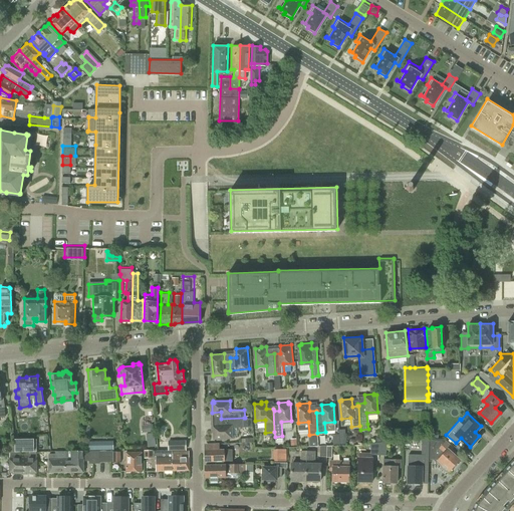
[(244,418),(221,419),(221,425),(213,425),(213,430),(214,430),(215,437),(231,436),(231,426),(244,426),(252,425),(251,417),(245,418),(244,418)]
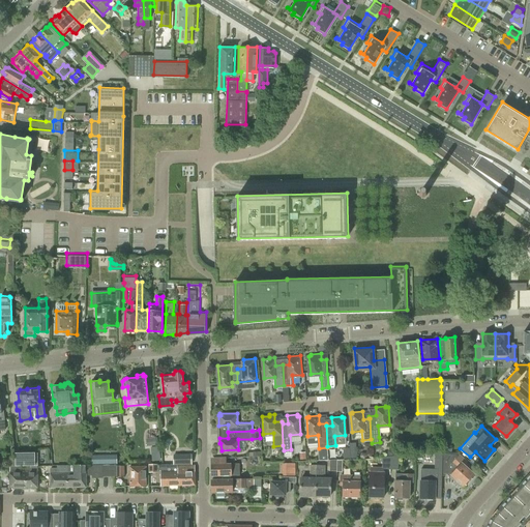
[(156,443),(155,435),(146,436),(147,444),(156,443)]
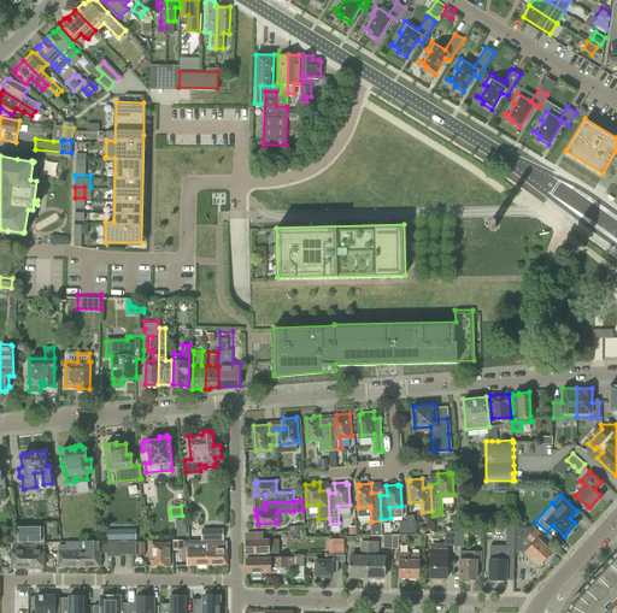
[(29,540),(29,541),(43,541),(43,525),(18,525),(18,540),(22,540),(29,540)]
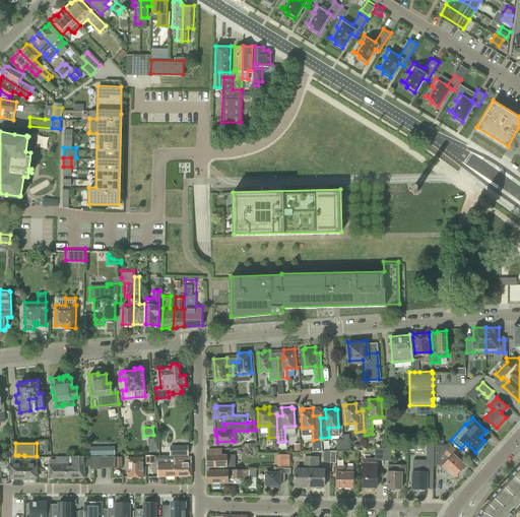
[(164,453),(159,453),(159,454),(175,453),(175,443),(170,443),(170,447),(164,447),(164,453)]
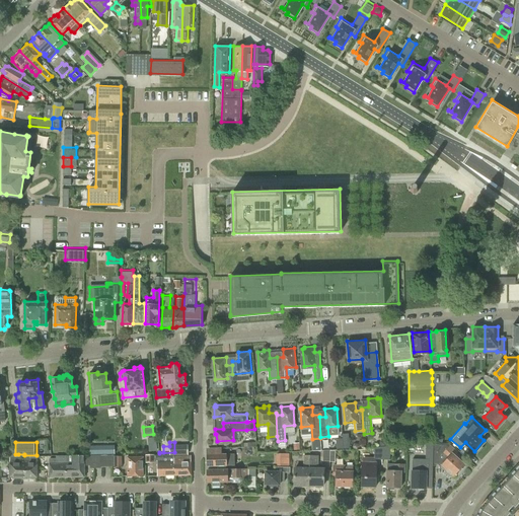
[(188,442),(174,442),(174,452),(188,452),(188,442)]
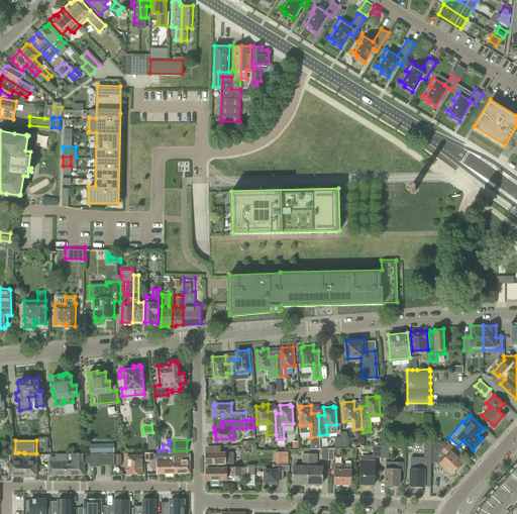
[(410,485),(423,485),(424,474),(426,474),(430,474),(431,474),(431,440),(423,440),(423,454),(410,454),(410,468),(410,485)]
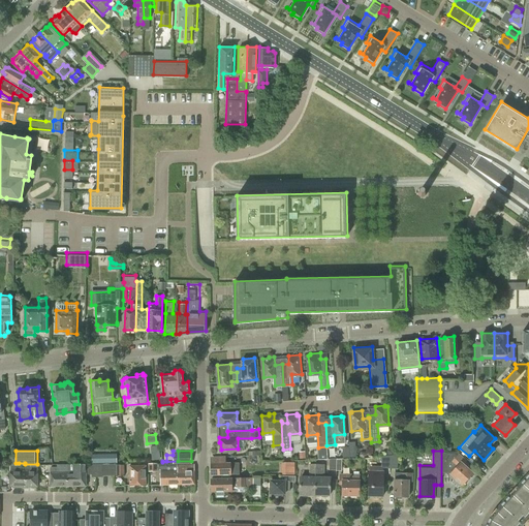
[(450,471),(455,475),(453,477),(453,480),(458,484),(460,484),(462,482),(472,471),(466,466),(467,464),(464,461),(466,458),(459,451),(457,454),(454,451),(442,451),(441,471),(450,471)]
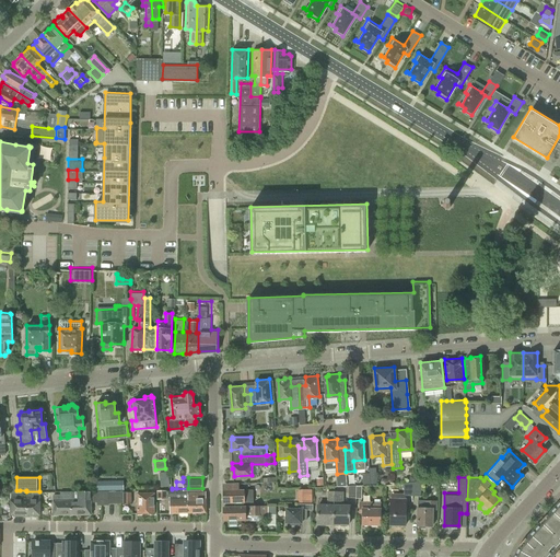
[(412,480),(412,494),(420,495),(421,480),(412,480)]
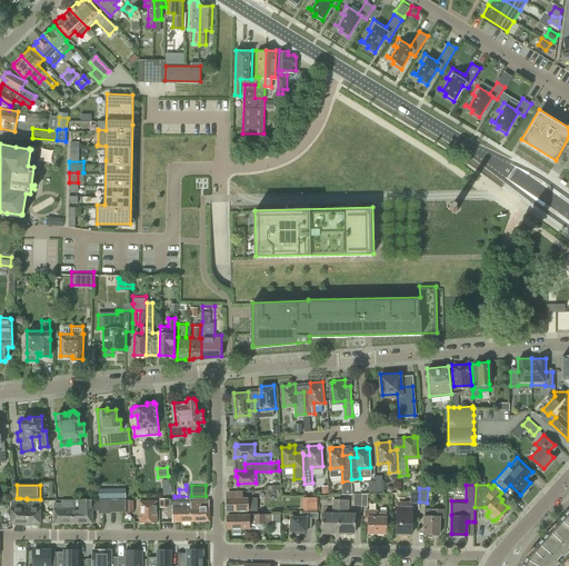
[(230,497),(227,497),(228,509),(257,508),(257,496),(249,496),(243,496),(243,489),(230,489),(230,497)]
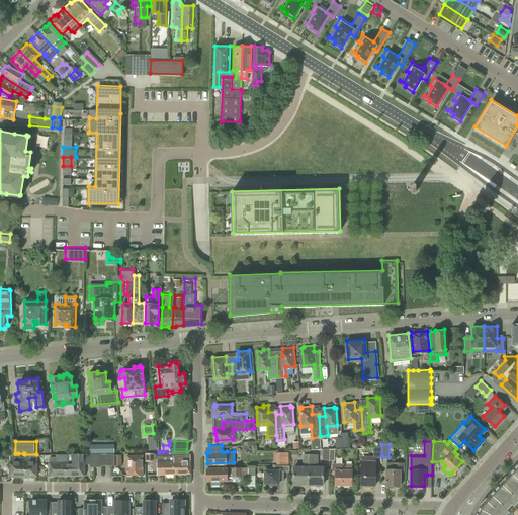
[(276,449),(276,461),(290,461),(290,449),(276,449)]
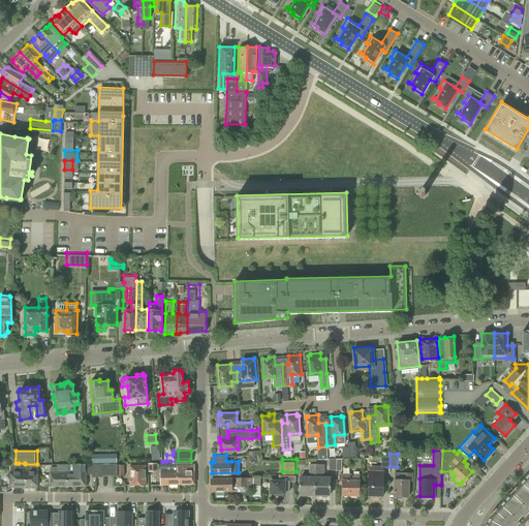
[(162,462),(162,461),(148,461),(148,469),(157,469),(157,467),(161,467),(161,483),(178,483),(178,461),(162,462)]
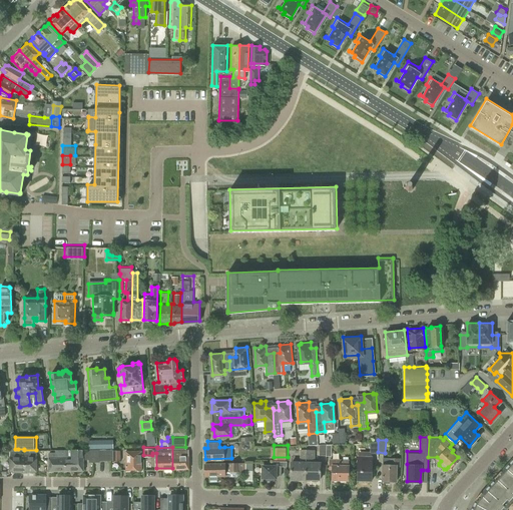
[(185,447),(172,447),(172,468),(189,468),(188,449),(185,449),(185,447)]
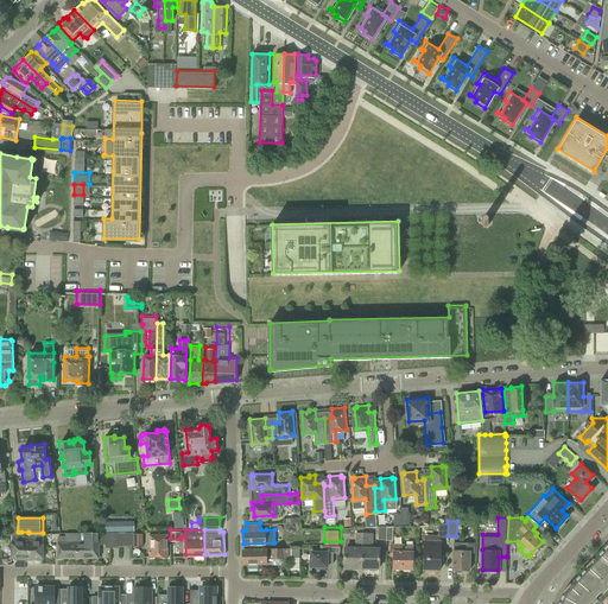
[(78,557),(77,531),(65,531),(65,534),(58,534),(58,541),(58,557),(78,557)]
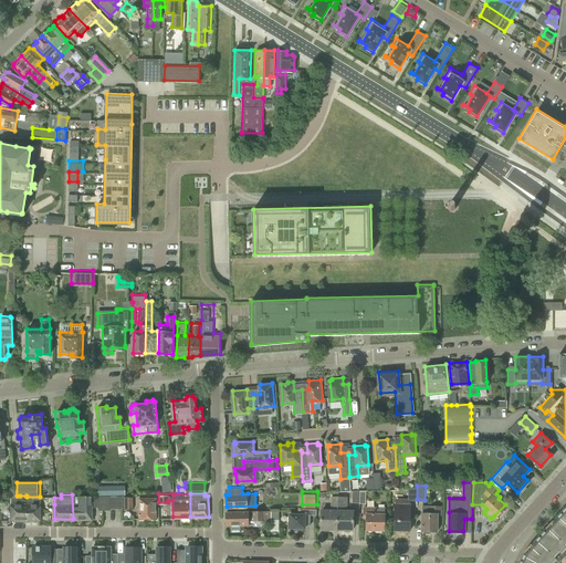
[(111,494),(72,494),(73,519),(92,519),(92,506),(97,506),(97,509),(109,508),(109,507),(111,494)]
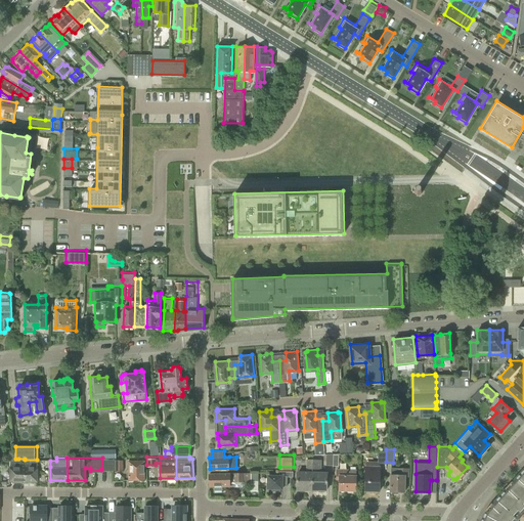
[(102,458),(101,469),(113,469),(113,458),(102,458)]
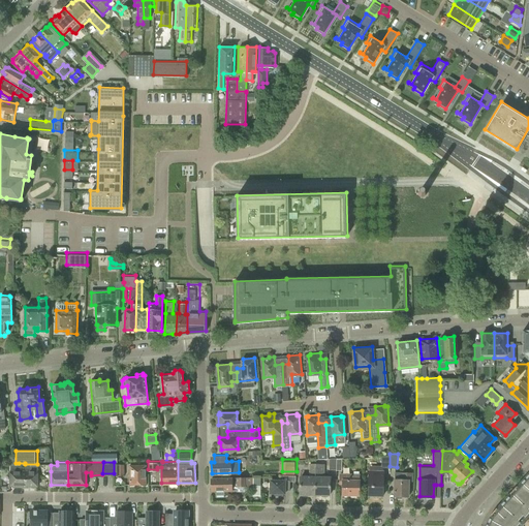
[(114,462),(114,473),(124,473),(124,463),(116,463),(116,462),(114,462)]
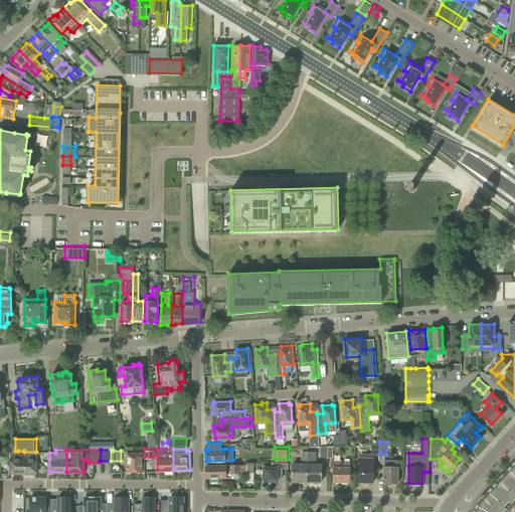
[(299,480),(306,480),(307,450),(301,450),(300,460),(303,460),(303,464),(292,464),(291,480),(294,480),(294,481),(299,481),(299,480)]
